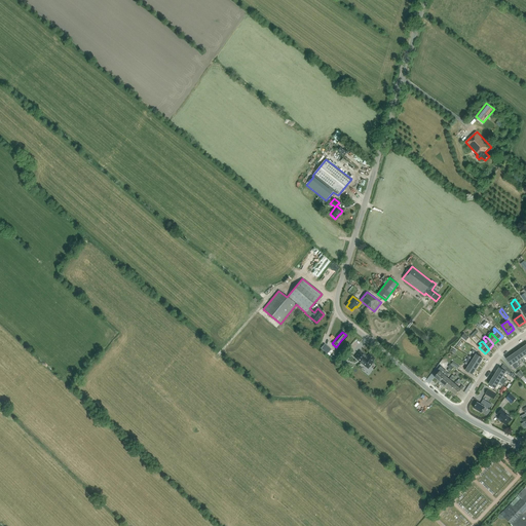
[(331,349),(325,344),(321,348),(330,355),(333,351),(331,349)]
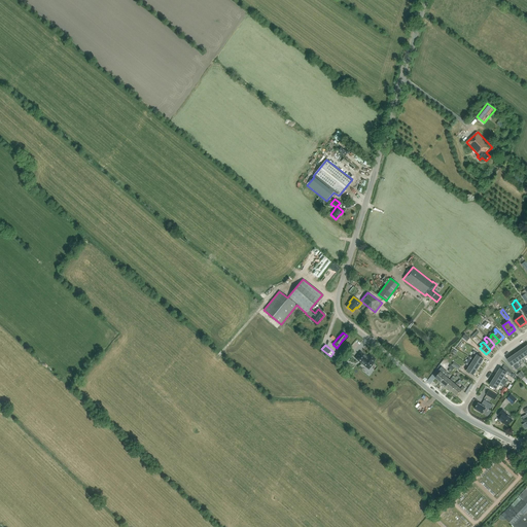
[(477,356),(475,359),(481,363),(484,359),(478,355),(478,354),(473,351),(472,353),(477,356)]
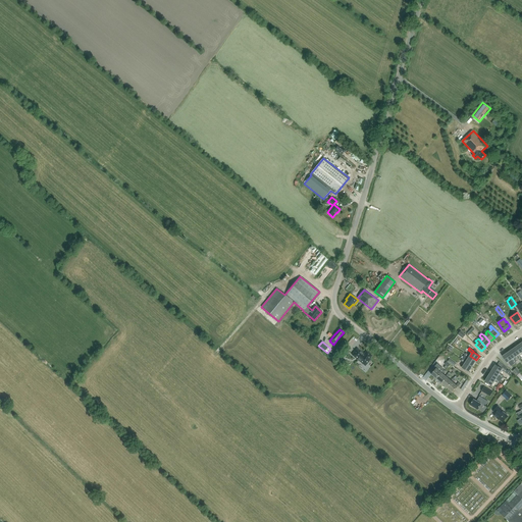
[(514,348),(509,352),(513,358),(517,356),(519,360),(521,358),(519,355),(514,348)]
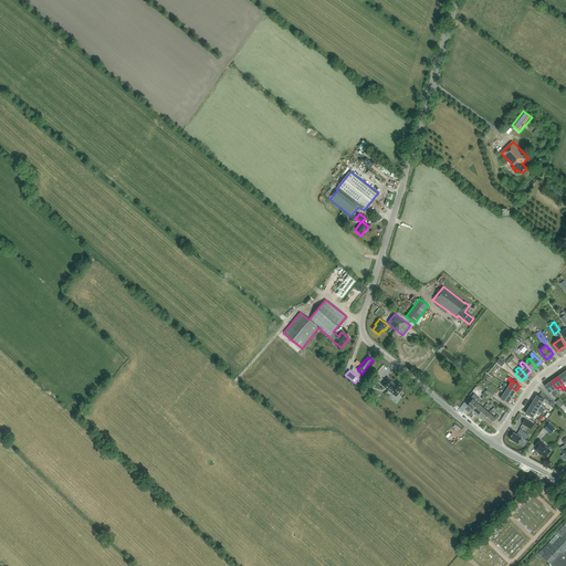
[(387,378),(383,385),(396,396),(401,390),(400,389),(402,386),(397,381),(395,385),(387,378)]
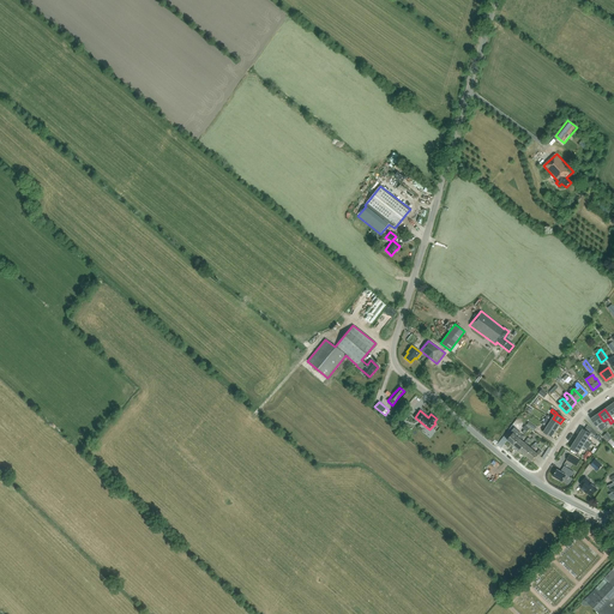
[(591,419),(596,427),(601,423),(605,427),(607,426),(603,421),(599,414),(591,419)]
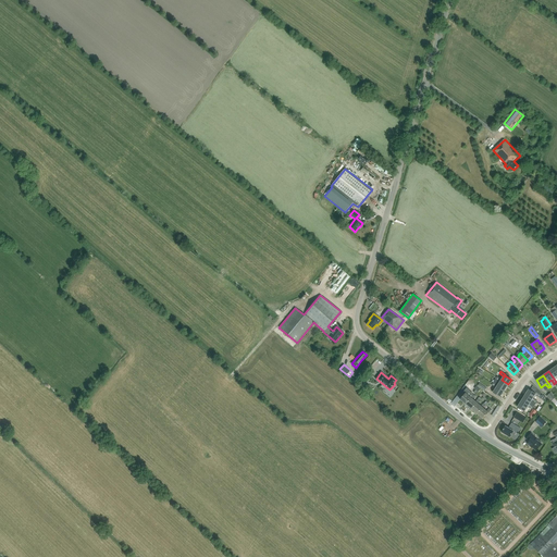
[(500,382),(497,385),(505,390),(508,384),(502,380),(497,376),(496,379),(500,382)]
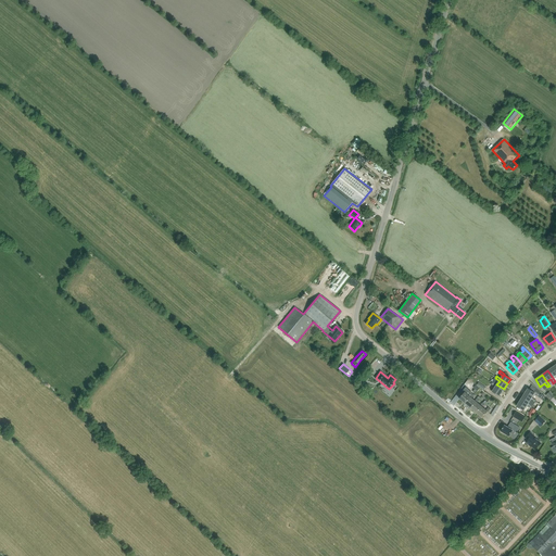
[(504,389),(496,384),(493,382),(491,384),(495,387),(492,392),(498,396),(504,389)]
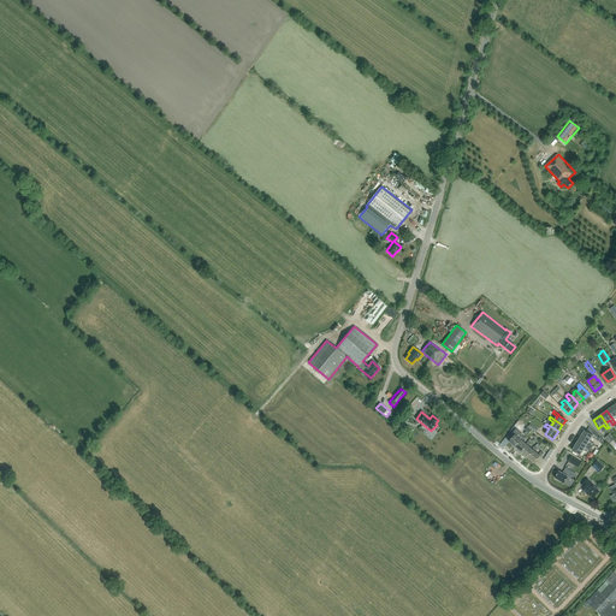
[(513,445),(511,446),(515,449),(515,448),(521,440),(522,440),(525,438),(522,436),(523,434),(516,428),(513,433),(515,434),(509,442),(513,445)]
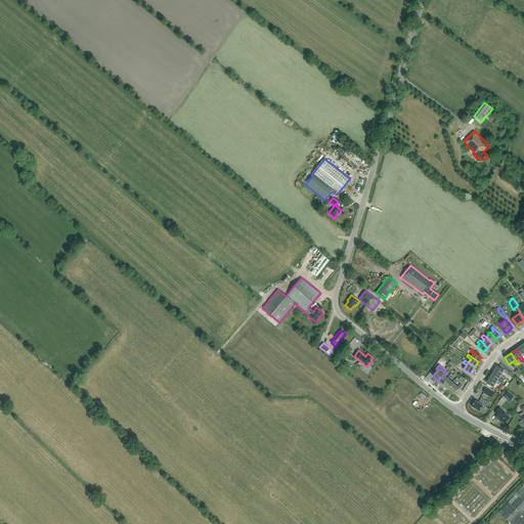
[(494,370),(501,375),(504,372),(508,374),(509,372),(508,372),(505,369),(504,370),(497,366),(494,370)]
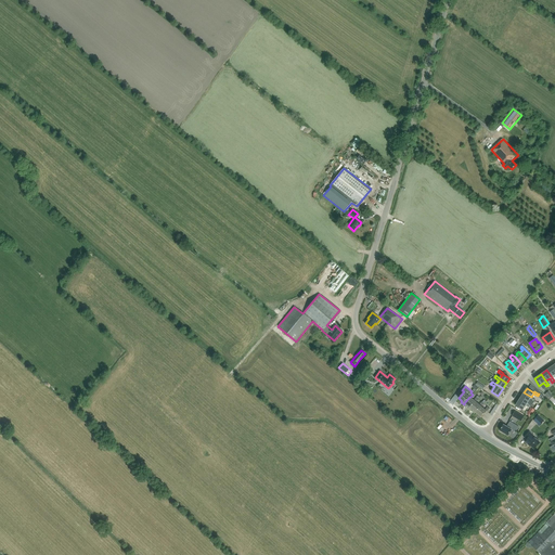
[(520,398),(527,403),(530,399),(533,402),(536,400),(531,397),(524,392),(520,398)]
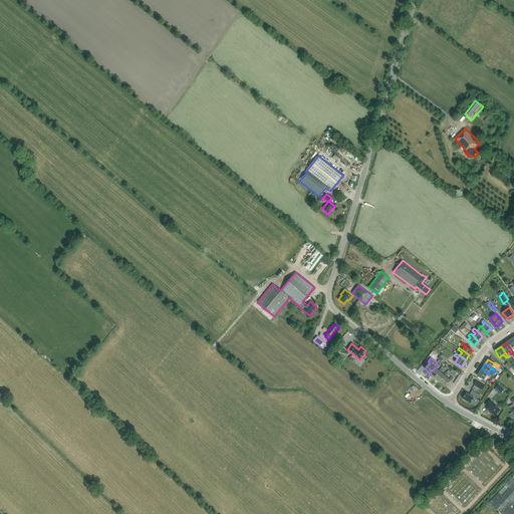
[(439,370),(436,367),(435,367),(430,373),(433,375),(433,376),(435,378),(435,377),(441,371),(441,372),(443,369),(441,367),(439,370)]
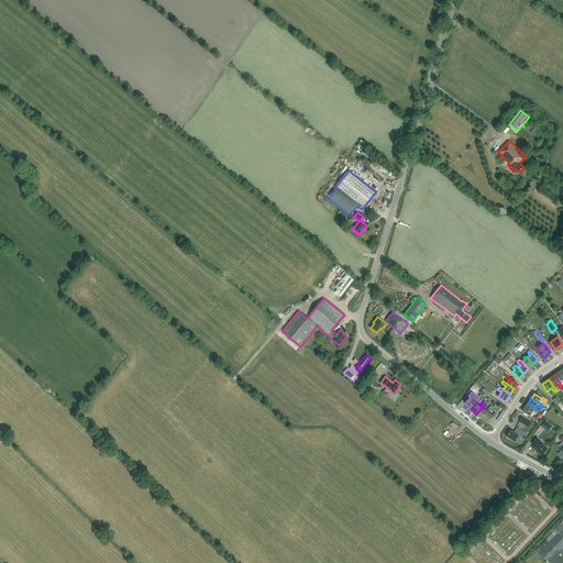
[(482,419),(482,418),(488,411),(488,412),(492,409),(490,409),(495,404),(493,403),(486,410),(483,408),(483,407),(476,414),(479,416),(478,417),(482,419)]
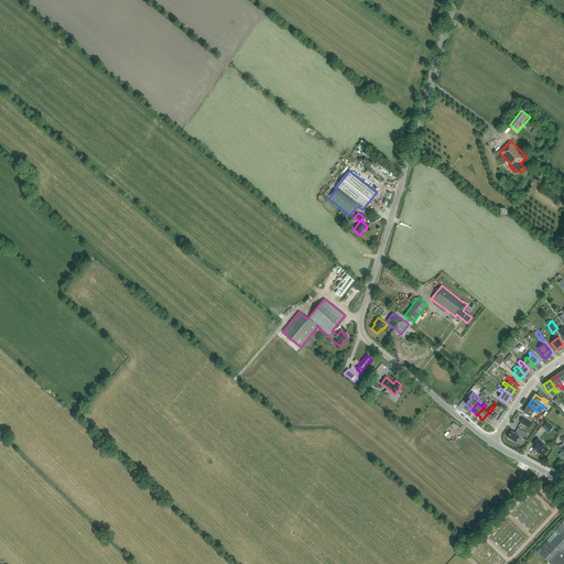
[(540,412),(535,410),(529,404),(524,412),(531,416),(534,412),(539,414),(540,412)]
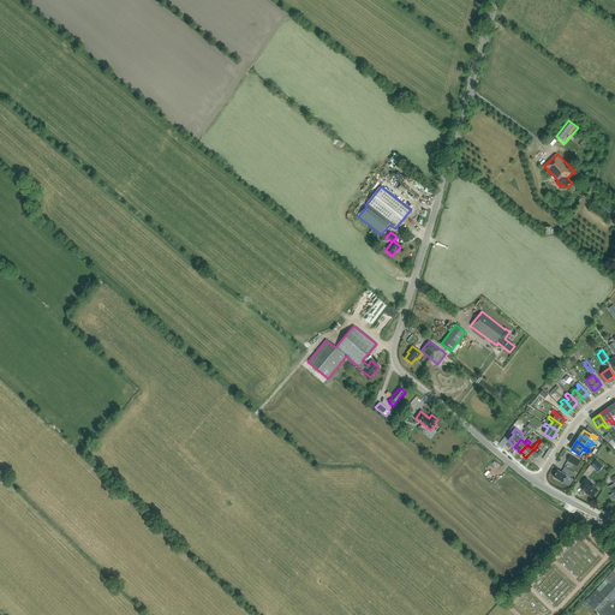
[(537,453),(533,451),(533,449),(526,457),(531,460),(530,461),(532,464),(533,463),(539,455),(539,457),(543,453),(541,451),(537,453)]
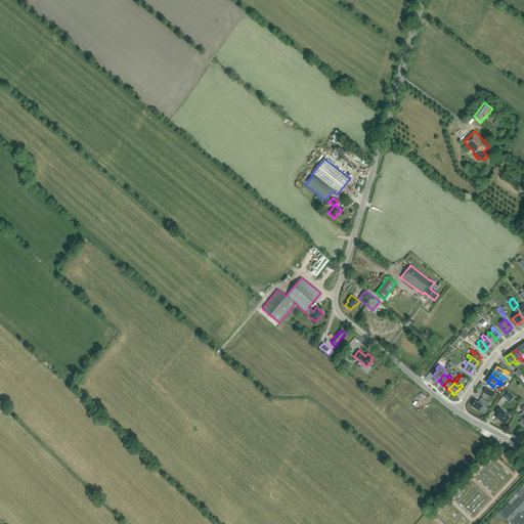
[(511,400),(514,397),(509,392),(506,395),(511,400)]
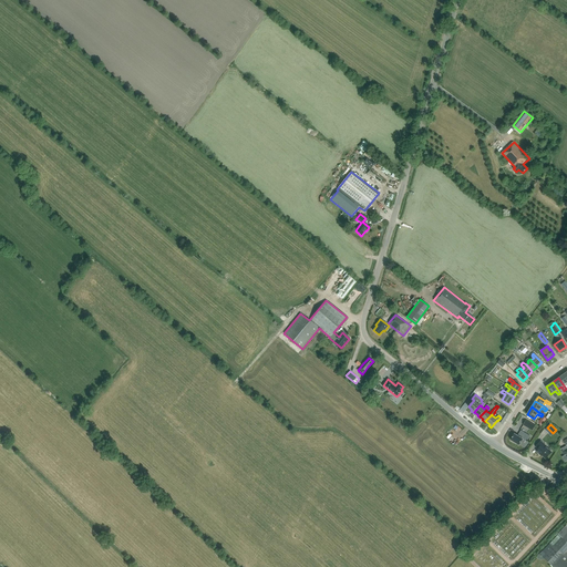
[(519,445),(523,439),(527,442),(531,436),(521,431),(517,435),(514,434),(511,440),(519,445)]
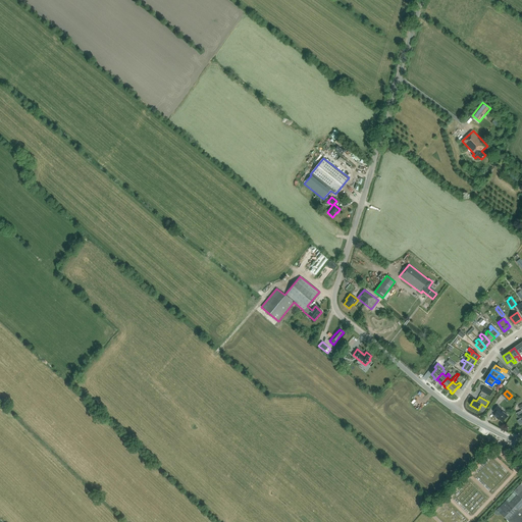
[(503,422),(508,416),(502,410),(498,406),(493,411),(496,413),(493,415),(498,418),(503,422)]
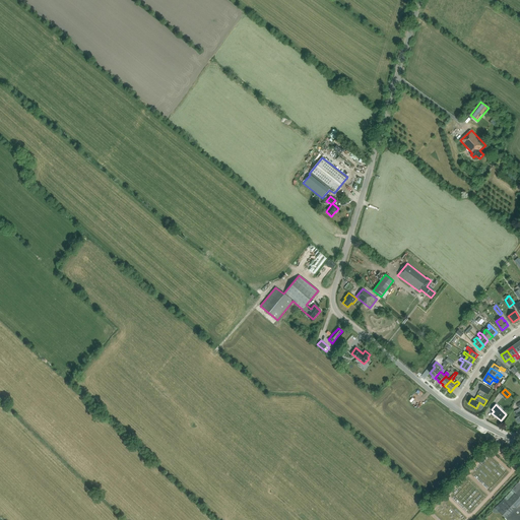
[(519,519),(519,481),(513,490),(496,508),(498,511),(508,519),(507,519),(519,519)]
